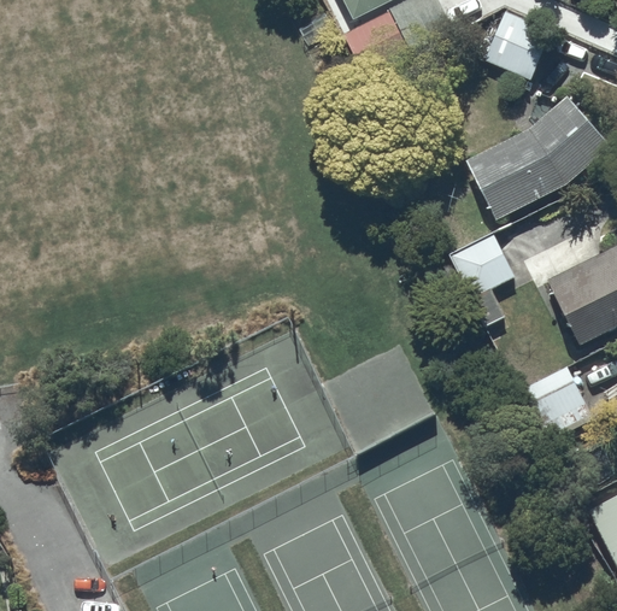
[(344,0),(354,22),(394,0),(344,0)]
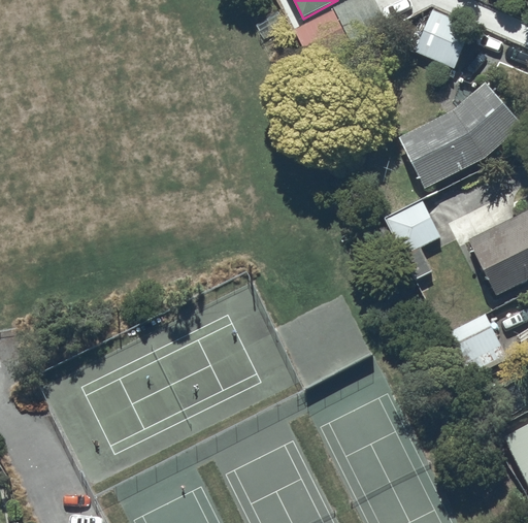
[(307,57),(347,35),(348,34),(364,64),(401,43),(377,0),(345,0),(333,7),(295,28),(307,57)]
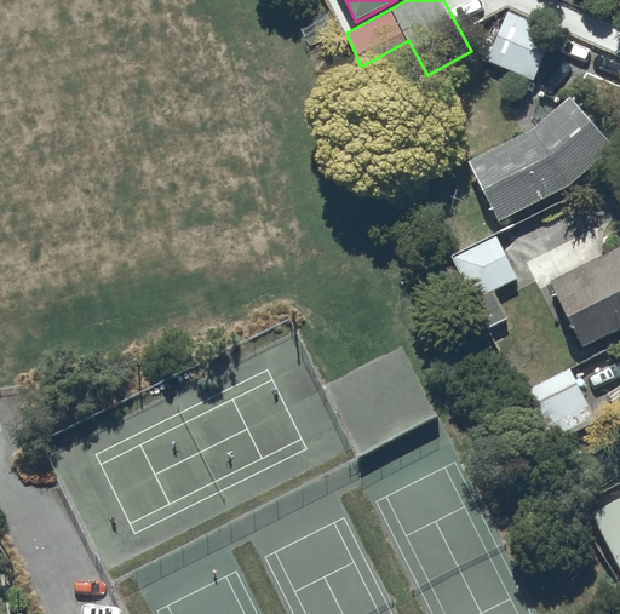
[(555,29),(507,9),(487,59),(534,79),(555,29)]
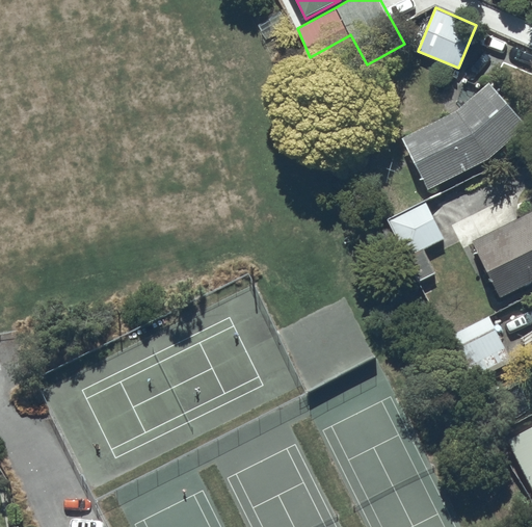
[(526,126),(488,82),(456,110),(401,138),(428,190),(489,160),(526,126)]
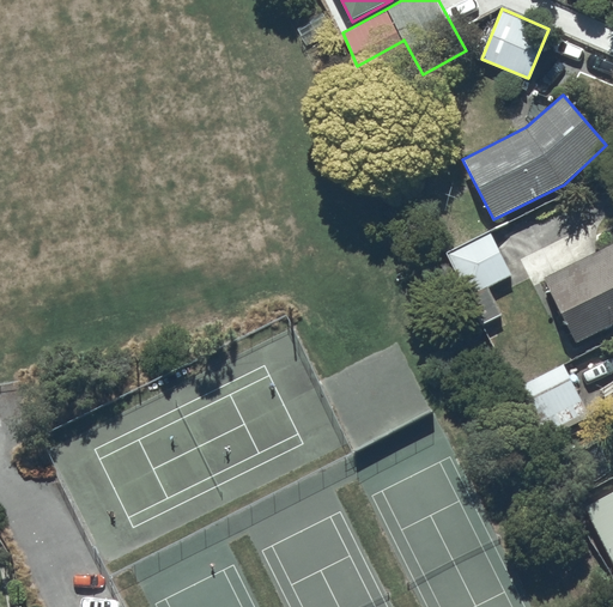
[(514,275),(492,231),(448,253),(483,325),(503,314),(490,287),(514,275)]
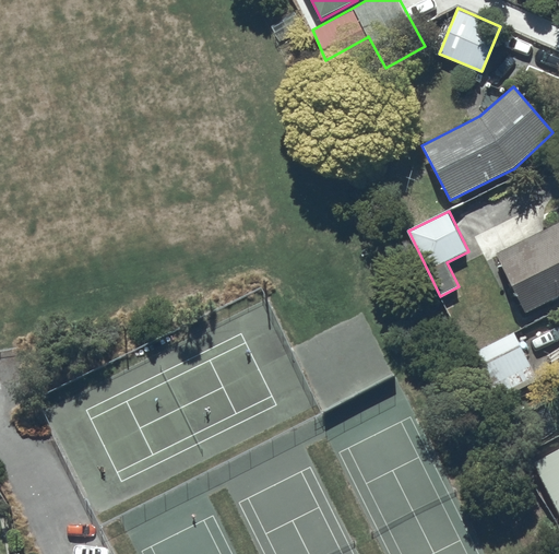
[(558,221),(495,254),(525,315),(558,297),(558,221)]
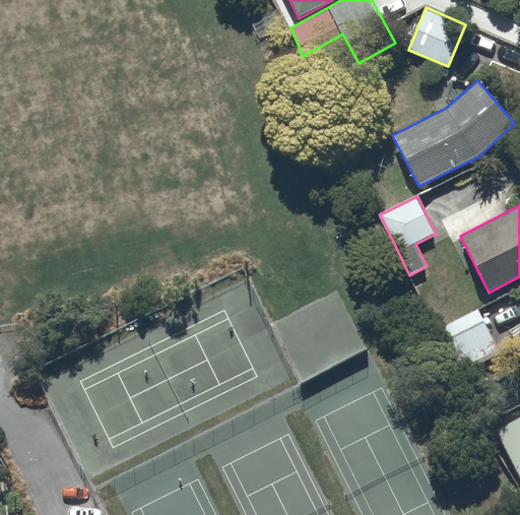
[(499,352),(477,308),(443,325),(465,370),(499,352)]
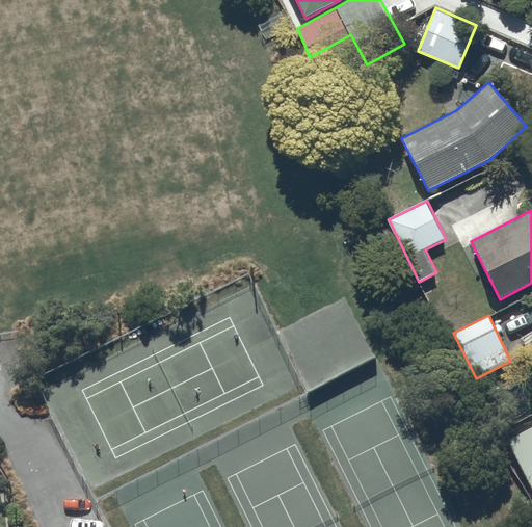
[(531,428),(507,441),(531,490),(531,428)]
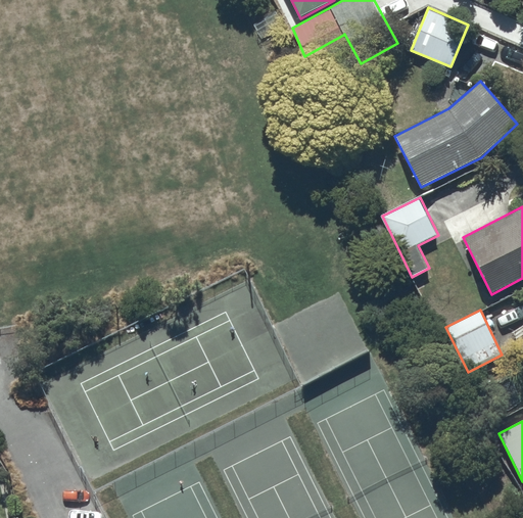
All buildings are outlined.
